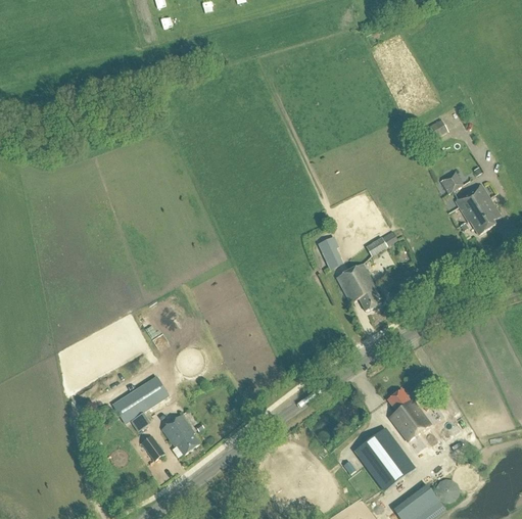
[(170,22),(158,25),(161,36),(172,33),(170,22)]
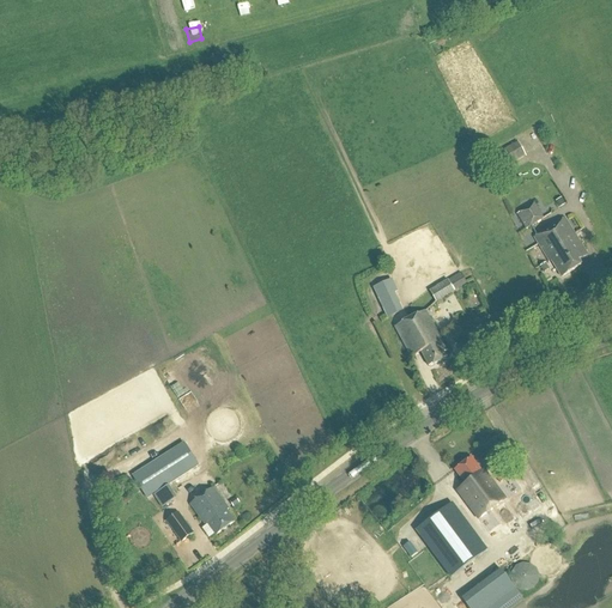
[(517,140),(497,151),(506,165),(525,153),(517,140)]
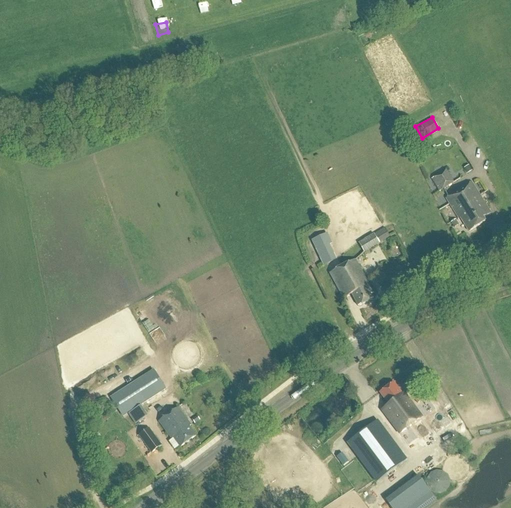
[(410,122),(400,127),(404,134),(414,129),(410,122)]
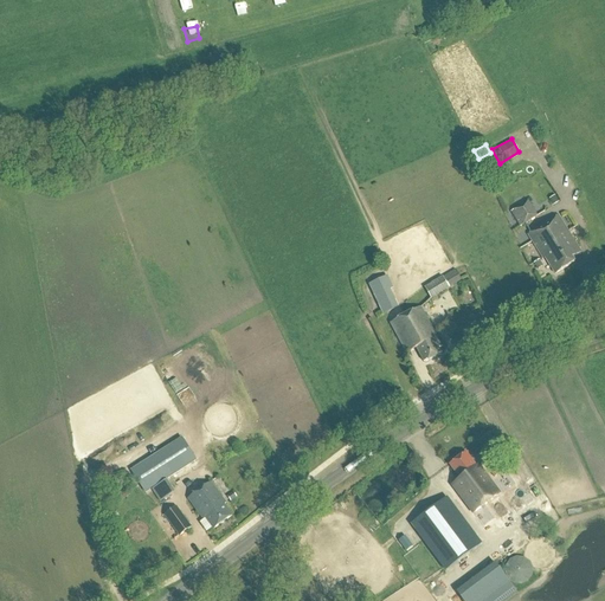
[(489,180),(494,188),(507,181),(503,173),(489,180)]
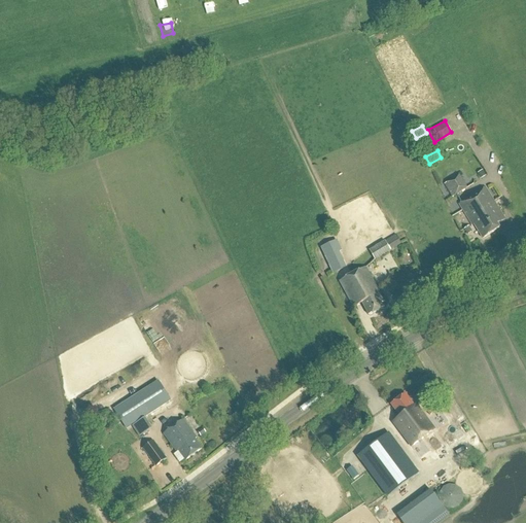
[(482,167),(477,170),(480,176),(486,173),(482,167)]
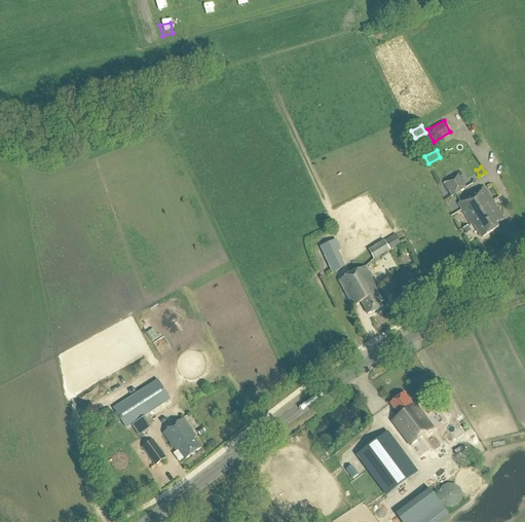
[(457,171),(442,181),(450,194),(465,185),(457,171)]
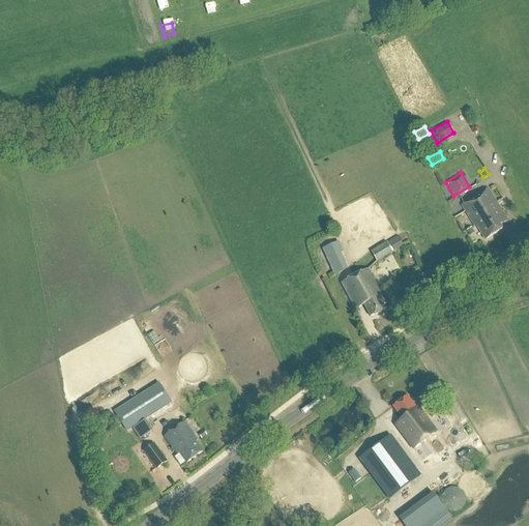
[(500,224),(508,218),(489,186),(462,203),(478,229),(480,228),(487,238),(503,228),(500,224)]
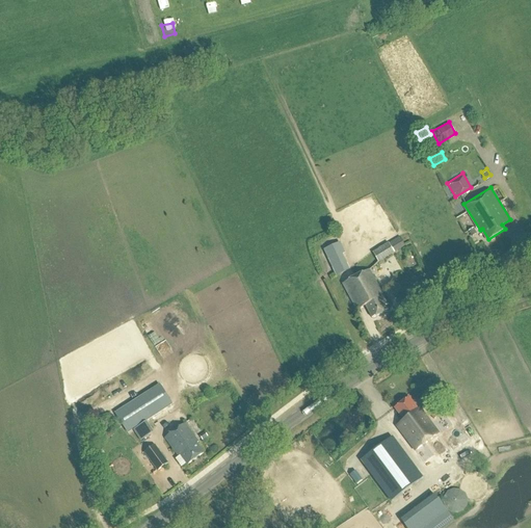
[(399,234),(372,249),(377,260),(404,244),(399,234)]
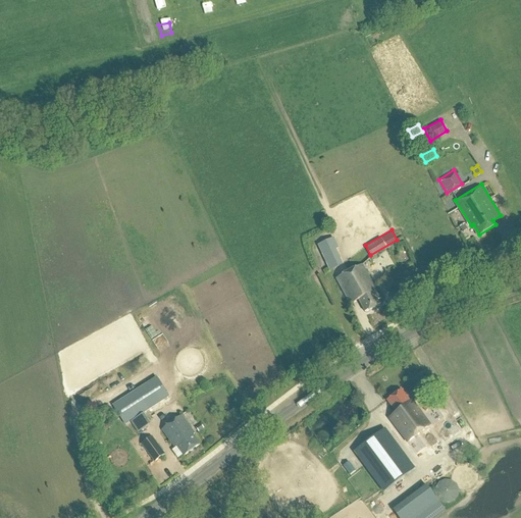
[(332,235),(316,243),(328,269),(342,263),(334,248),(337,246),(332,235)]
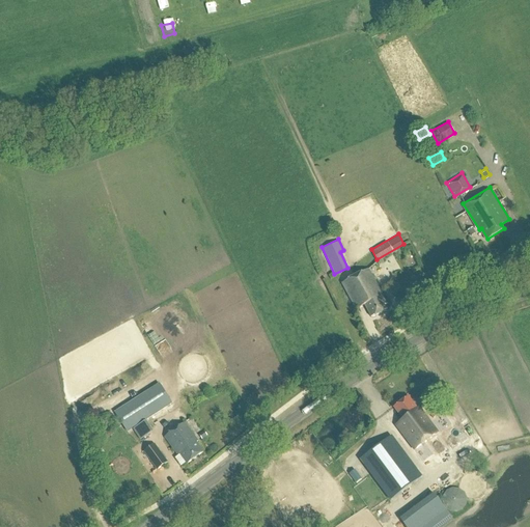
[(387,303),(368,268),(341,281),(356,308),(364,304),(371,315),(386,308),(384,304),(387,303)]
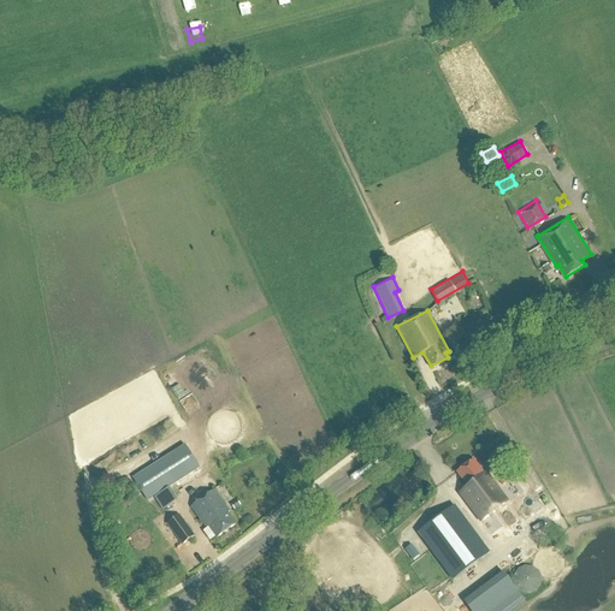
[(185,442),(135,474),(148,498),(154,493),(169,485),(199,466),(185,442)]
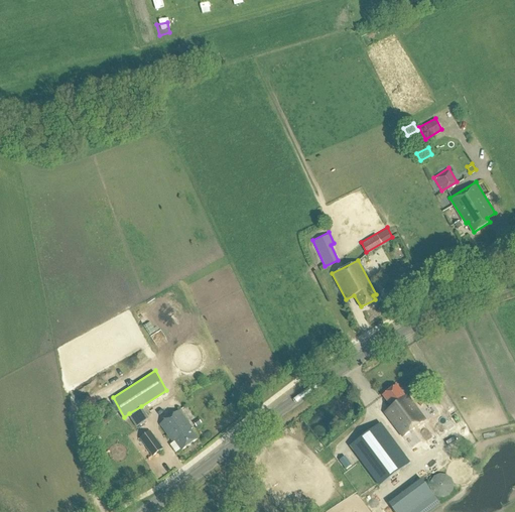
[(383,411),(400,434),(425,416),(408,392),(404,395),(396,383),(381,393),(390,406),(383,411)]
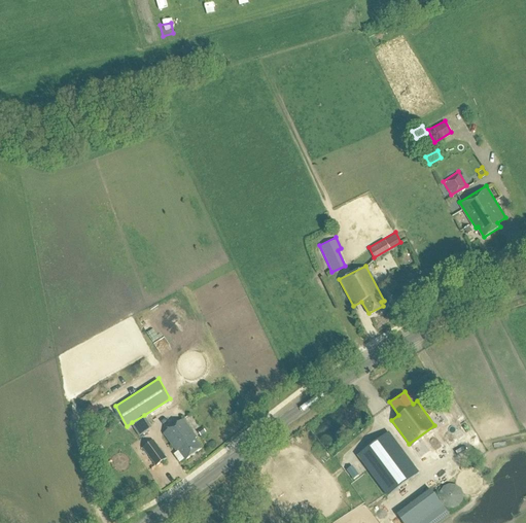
[(429,391),(419,399),(428,413),(440,406),(429,391)]
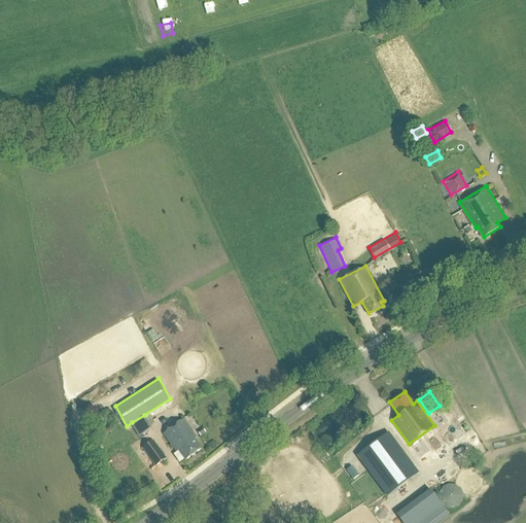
[(144,415),(132,422),(139,433),(146,428),(150,426),(148,423),(144,415)]
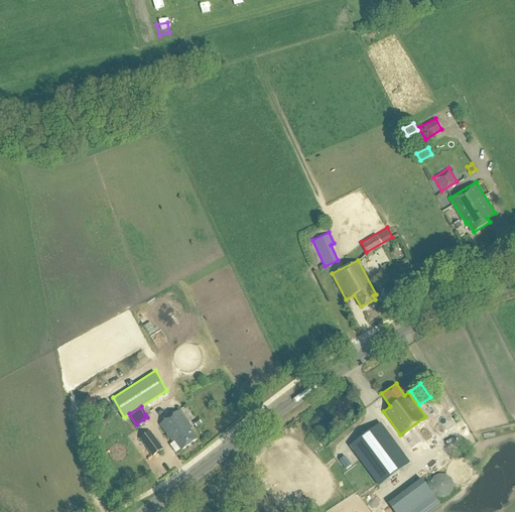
[(88,419),(96,418),(94,408),(86,410),(88,419)]
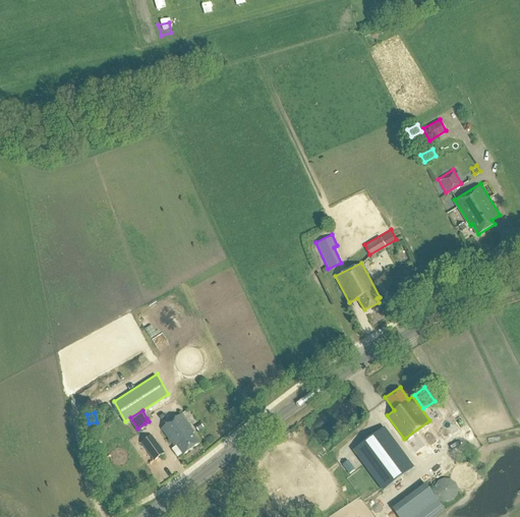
[(195,431),(182,413),(163,427),(176,445),(177,444),(183,453),(198,441),(192,433),(195,431)]
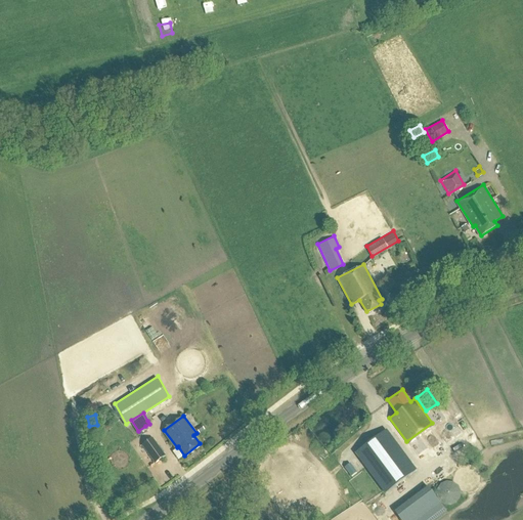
[(384,429),(353,451),(383,492),(413,470),(384,429)]
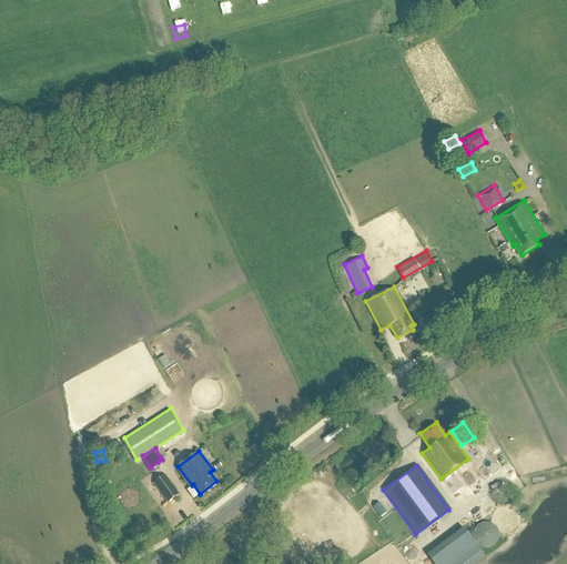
[(168,500),(179,492),(164,472),(152,481),(168,500)]
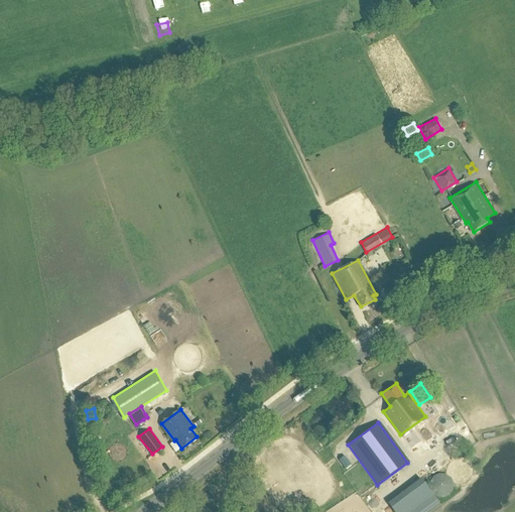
[(430,478),(429,482),(429,486),(430,489),(433,492),(436,494),(440,495),(444,494),(448,492),(451,489),(452,486),(452,482),(451,478),(448,475),(444,473),(440,472),(436,473),(433,475),(430,478)]
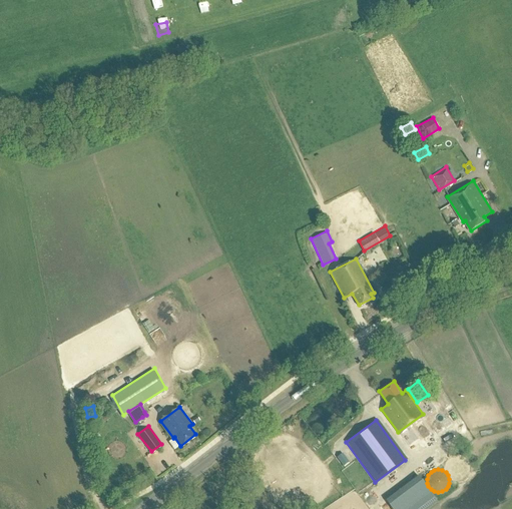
[(418,474),(385,498),(393,508),(416,508),(435,496),(431,490),(418,474)]
